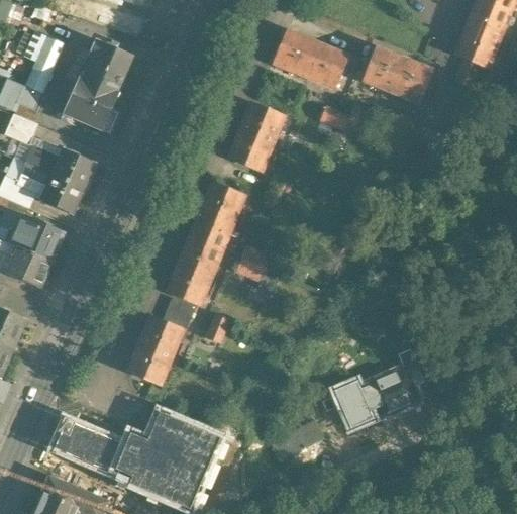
[(476,0),(467,23),(466,23),(462,29),(464,30),(454,55),(464,59),(478,64),(488,68),(514,0),(476,0)]
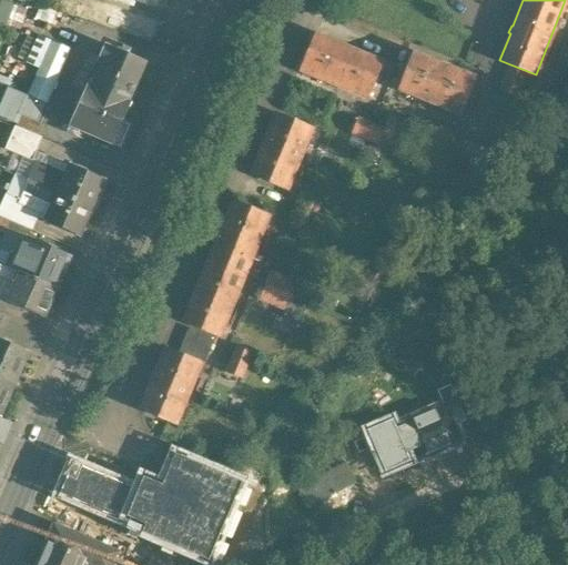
[(382,61),(315,33),(310,47),(303,44),(297,58),(304,60),(300,70),(366,97),(372,84),(373,86),(376,78),(375,78),(382,61)]
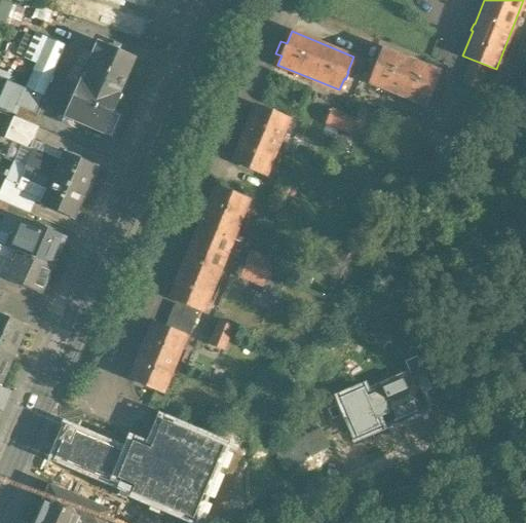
[(65,43),(48,36),(26,87),(42,95),(65,43)]
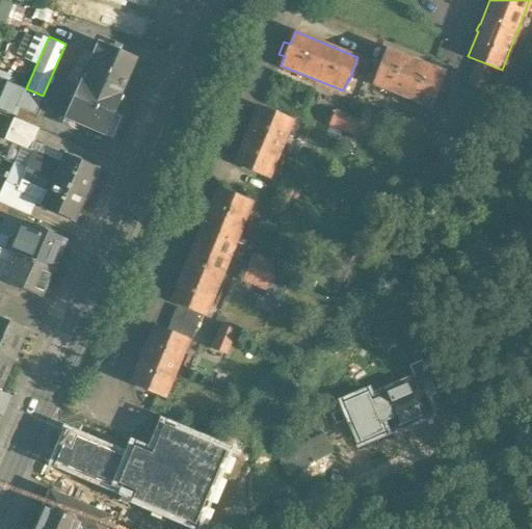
[(86,79),(81,77),(61,123),(70,126),(72,120),(111,136),(121,115),(114,112),(122,95),(120,94),(136,57),(120,50),(123,44),(114,40),(111,46),(98,41),(90,56),(96,58),(86,79)]
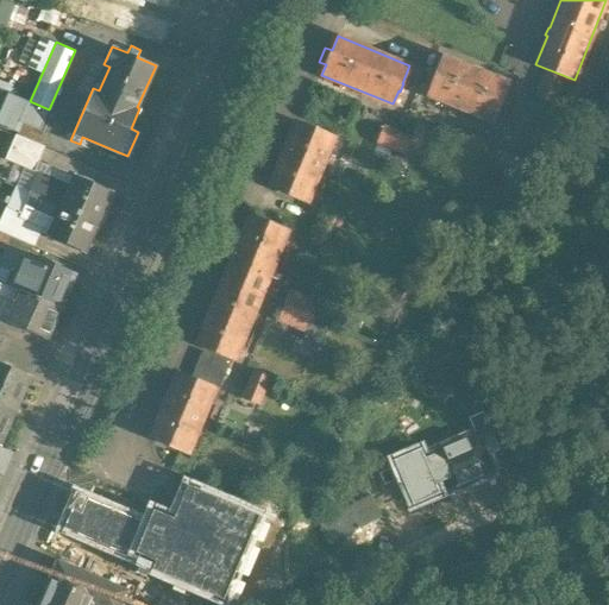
[(472,65),(472,67),(443,56),(427,95),(493,120),(508,81),(479,70),(479,69),(472,65)]
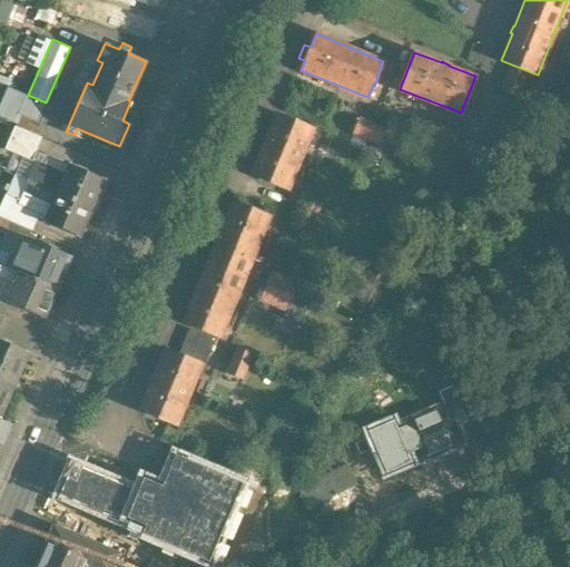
[(527,70),(512,65),(502,90),(517,96),(527,70)]
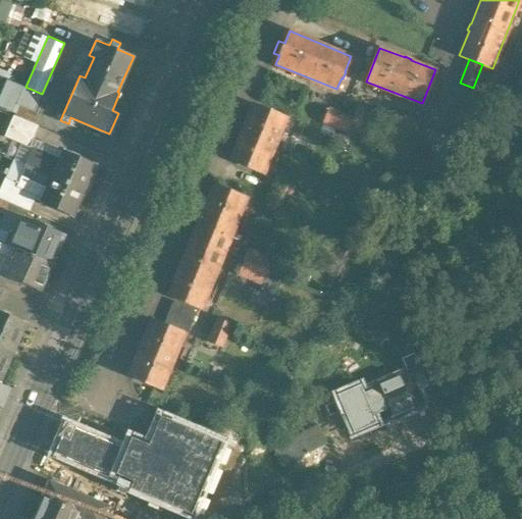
[(25,87),(10,80),(0,103),(0,108),(13,114),(29,120),(42,94),(25,87)]
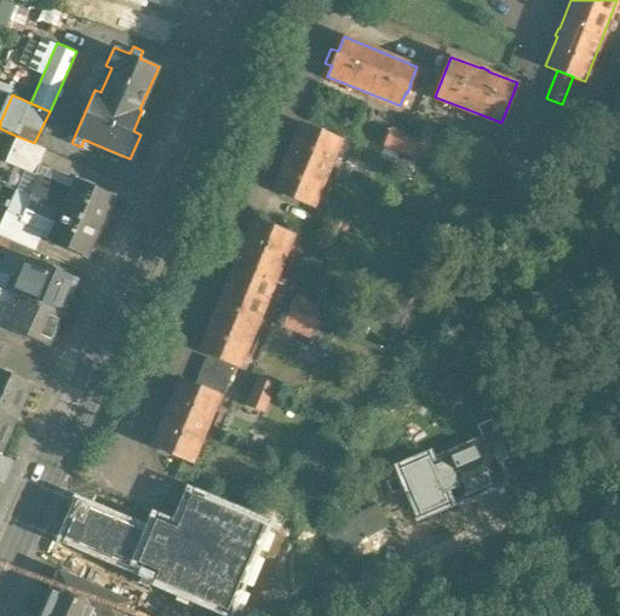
[(340,139),(300,122),(288,153),(287,151),(283,159),(286,160),(274,189),(313,206),(340,139)]
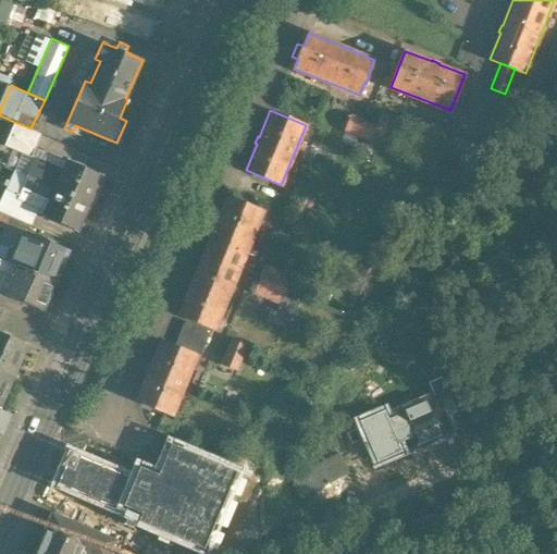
[(363,120),(350,114),(345,128),(358,134),(363,120)]
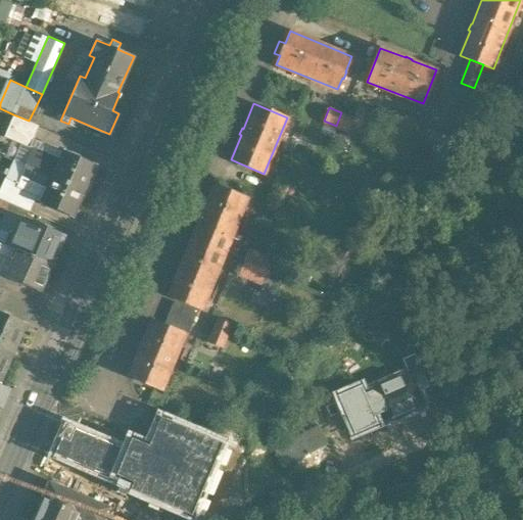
[(353,117),(341,112),(336,126),(348,131),(353,117)]
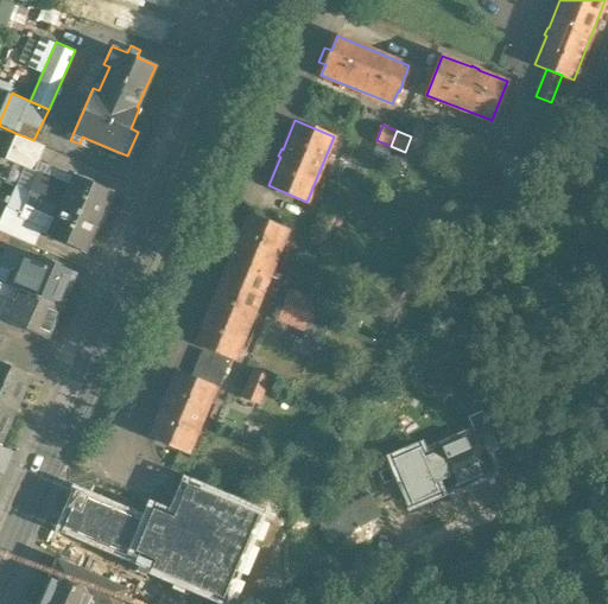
[(33,140),(16,133),(5,158),(33,170),(44,145),(33,140)]
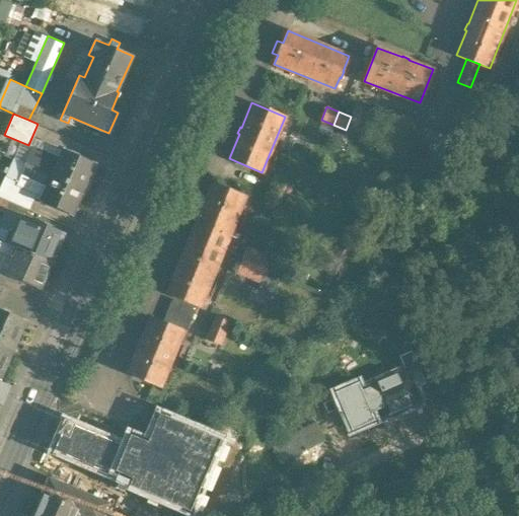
[(59,157),(32,146),(25,162),(52,173),(59,157)]
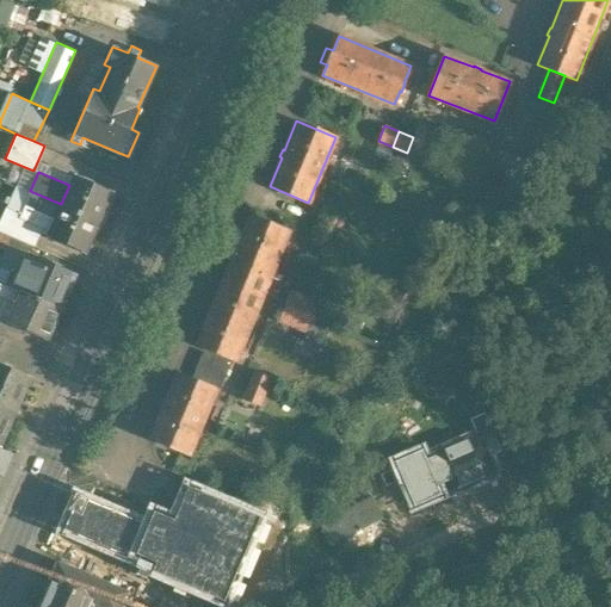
[(112,191),(74,175),(61,204),(61,205),(99,222),(112,191)]
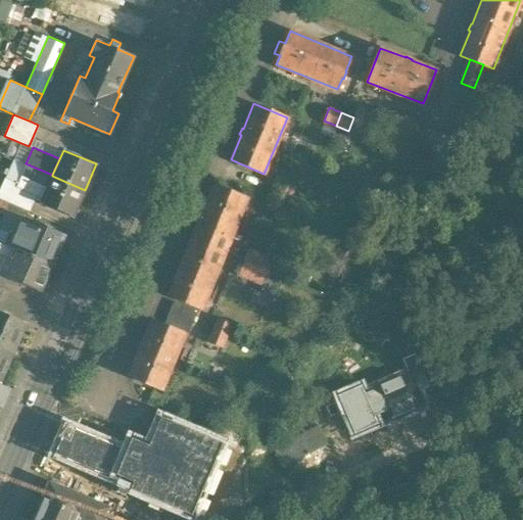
[(25,163),(14,159),(10,170),(8,169),(8,170),(20,175),(25,163)]
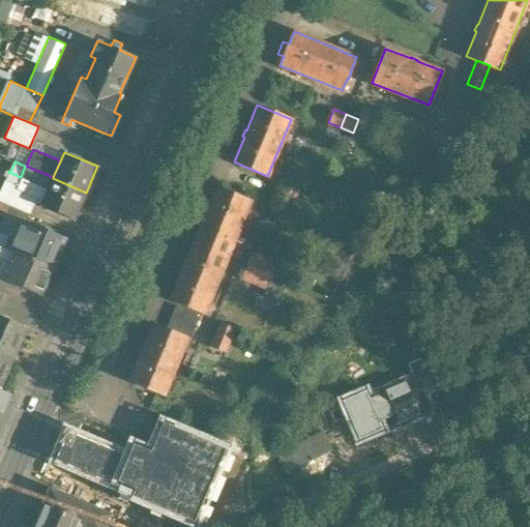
[(26,166),(25,166),(21,177),(48,189),(53,178),(26,166)]
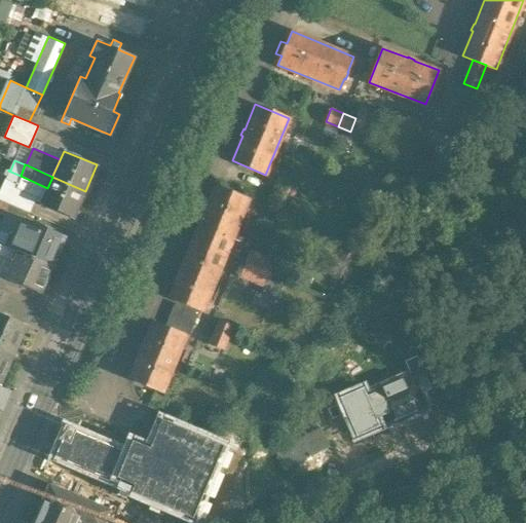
[(21,176),(8,171),(0,188),(0,198),(8,202),(15,186),(21,176)]
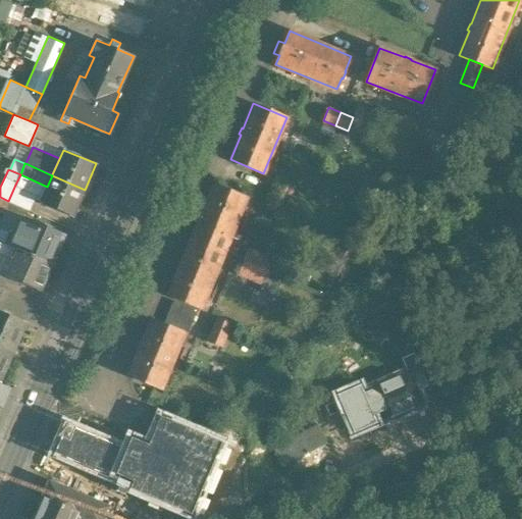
[(47,187),(20,174),(15,185),(43,196),(47,187)]
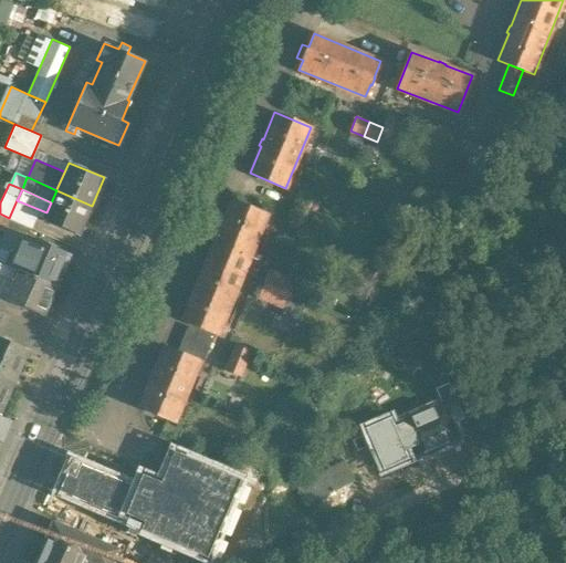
[(92,206),(56,190),(51,202),(46,212),(45,214),(43,219),(79,233),(92,206)]
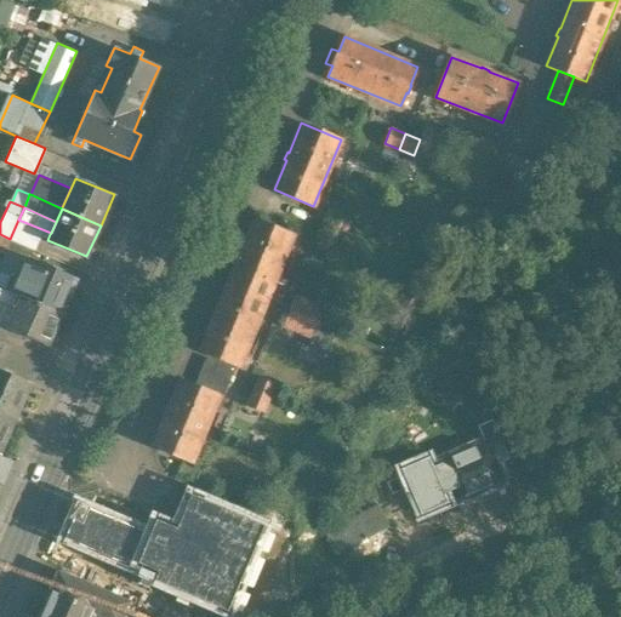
[(348,222),(334,215),(328,230),(342,236),(348,222)]
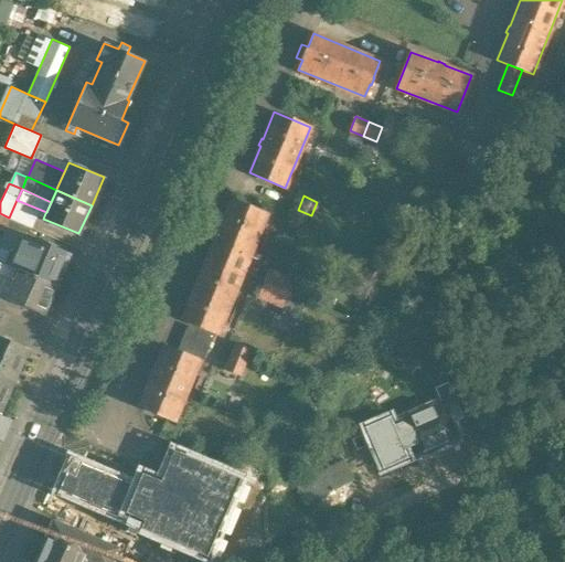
[(217,233),(195,285),(194,285),(191,292),(192,293),(182,319),(217,333),(267,213),(231,199),(220,225),(219,225),(215,232),(217,233)]
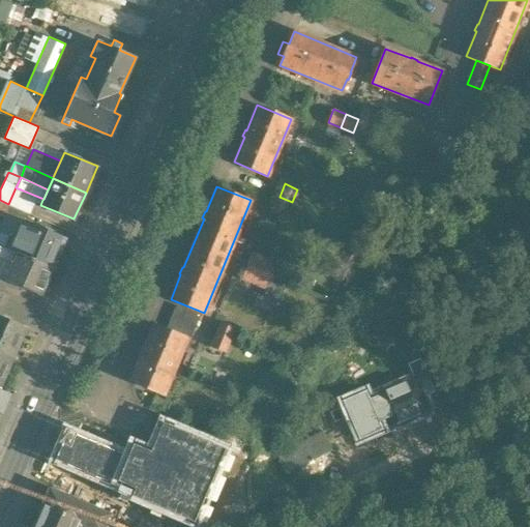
[(43,199),(16,187),(8,204),(27,212),(30,213),(37,198),(42,200),(43,199)]
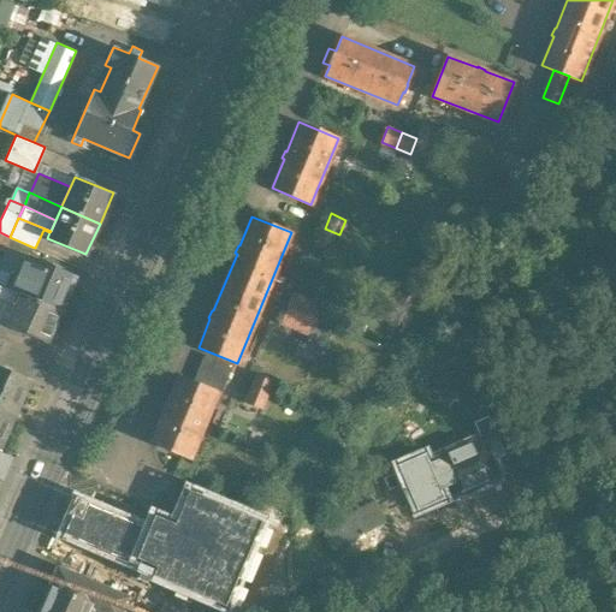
[(339,235),(325,229),(319,243),(335,249),(339,235)]
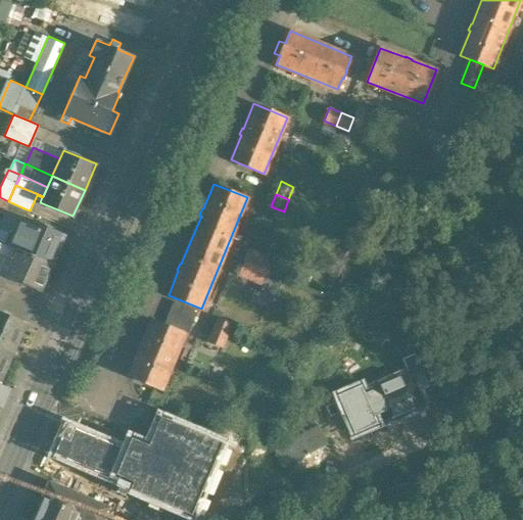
[(8,201),(0,197),(0,207),(5,209),(17,216),(22,218),(24,217),(27,209),(8,201)]
